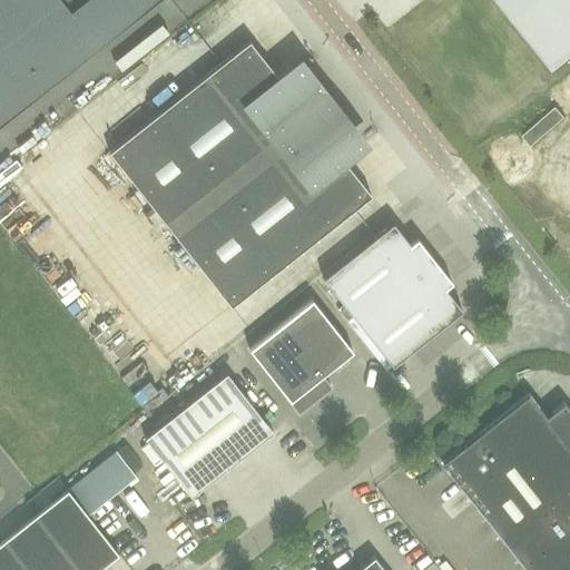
[(0,0),(0,125),(158,0),(0,0)]
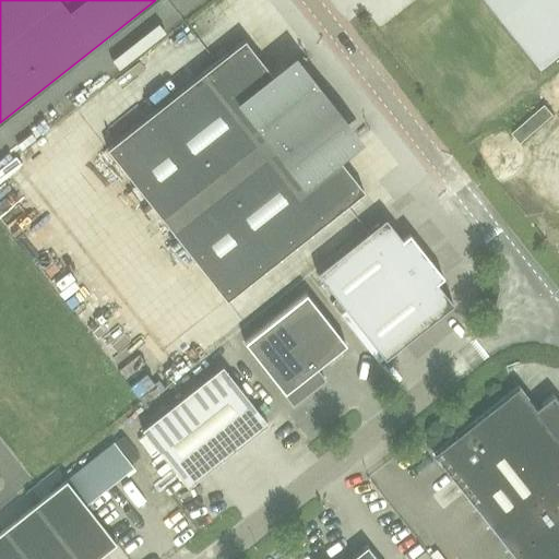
[(558,0),(488,0),(543,69),(558,56),(558,0)]
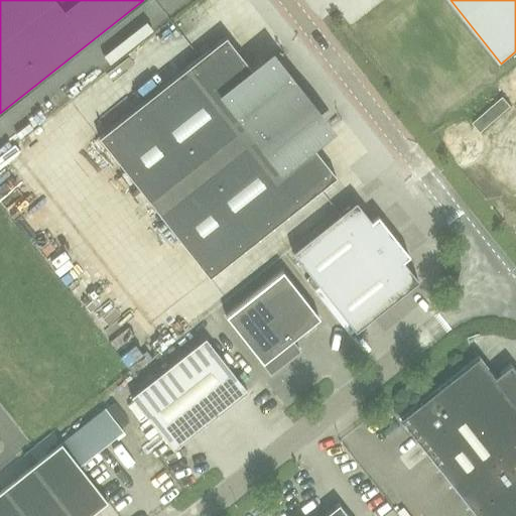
[(161,61),(176,47),(157,27),(142,41),(161,61)]
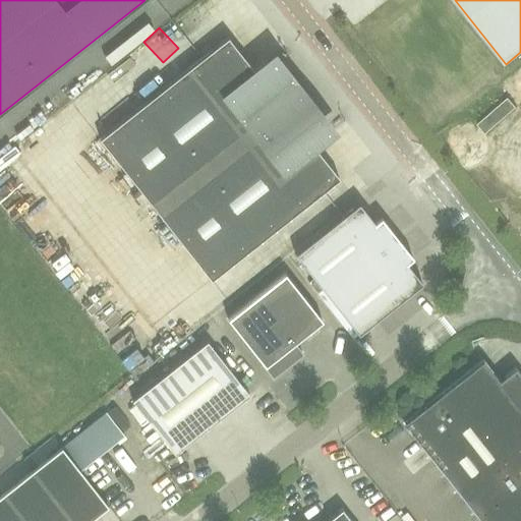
[(228,38),(100,139),(211,280),(339,178),(306,137),(322,125),(285,78),(270,91),(228,38)]
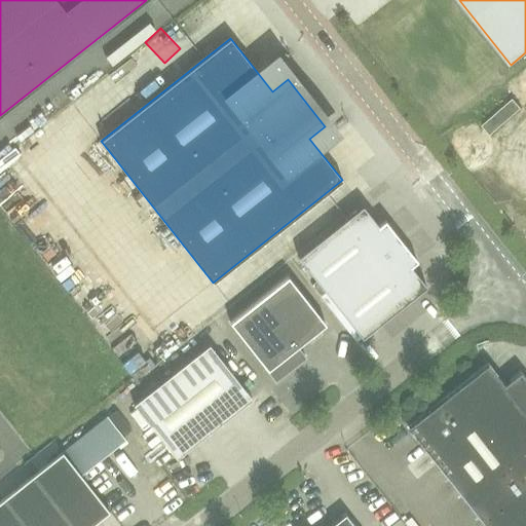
[(114,87),(122,99),(138,86),(129,75),(114,87)]
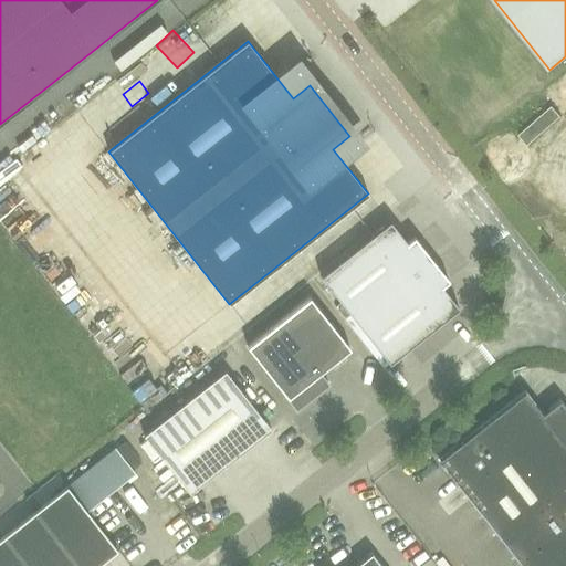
[(355,321),(431,260),(413,238),(407,243),(390,221),(320,276),(355,321)]
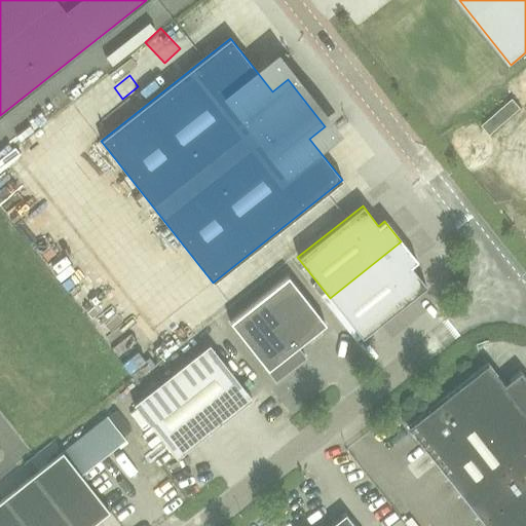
[(330,298),(362,338),(425,287),(410,266),(416,261),(401,241),(330,298)]
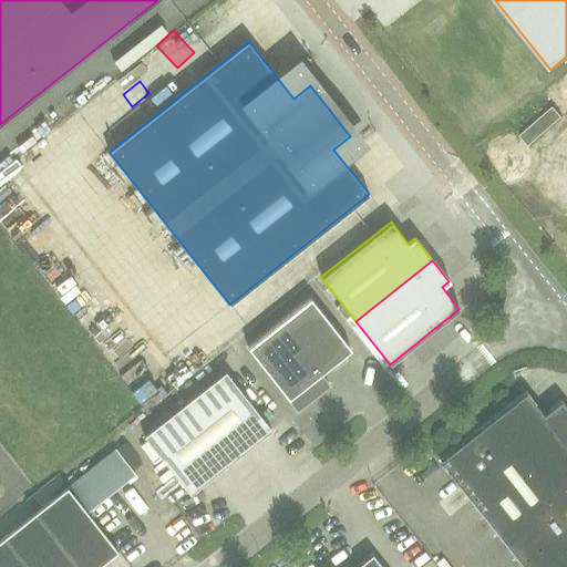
[(297,410),(329,384),(320,373),(351,350),(310,298),(248,348),(297,410)]
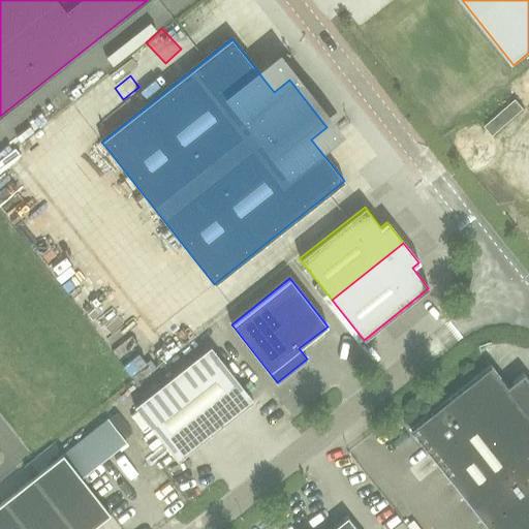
[(208,303),(227,306),(230,288),(210,285),(208,303)]
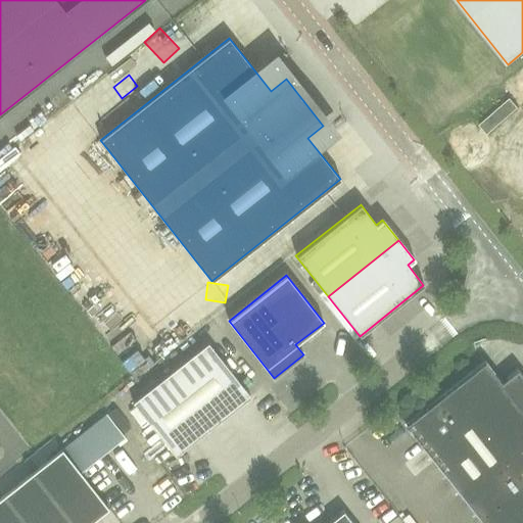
[(170,373),(212,426),(250,396),(207,343),(170,373)]
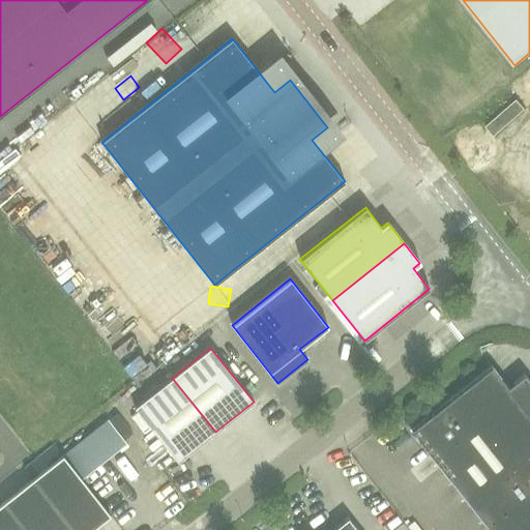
[(492,366),(411,431),(469,504),(529,454),(529,382),(524,375),(508,387),(492,366)]
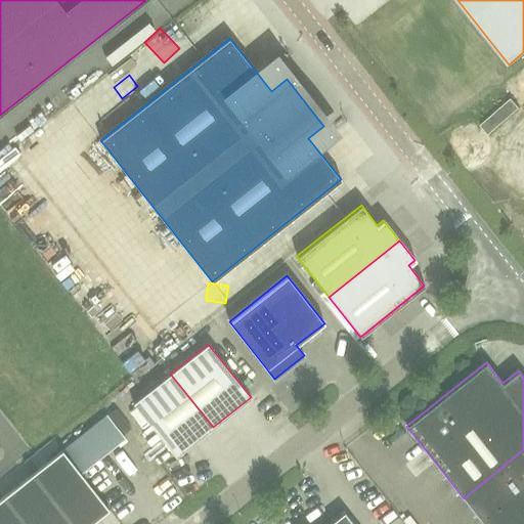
[(175,456),(213,427),(170,374),(133,403),(175,456)]
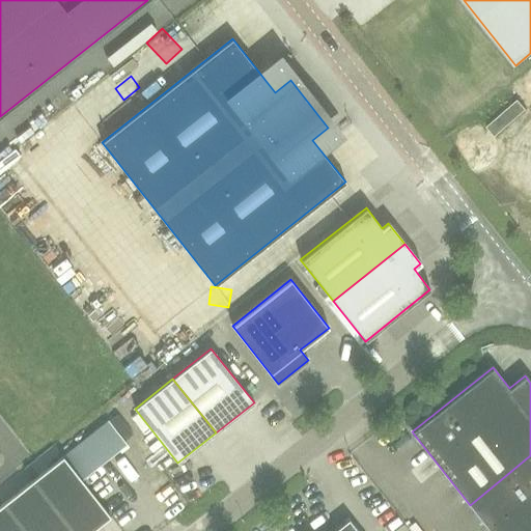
[(32,480),(72,530),(91,530),(110,516),(81,480),(127,444),(108,420),(62,456),(32,480)]
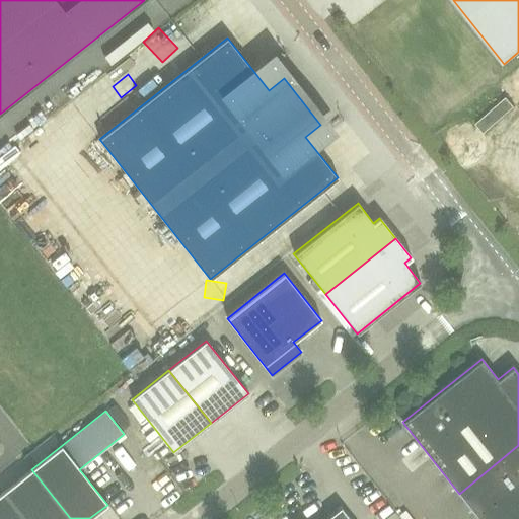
[(518,518),(518,445),(459,494),(478,518),(518,518)]
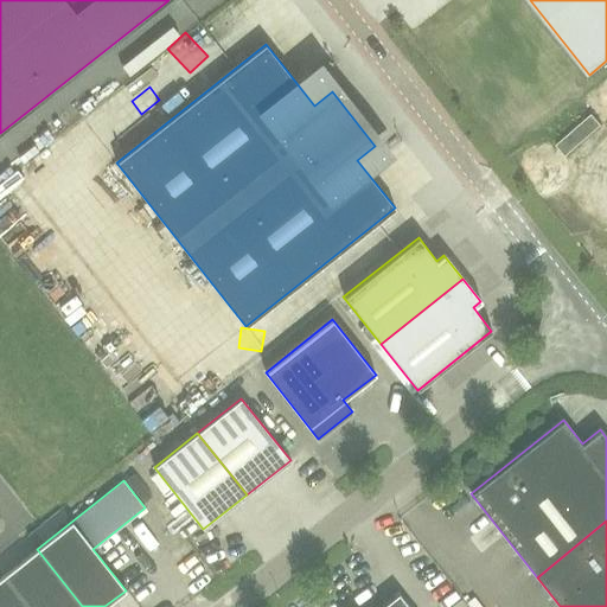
[(27,606),(82,606),(37,549),(4,575),(27,606)]
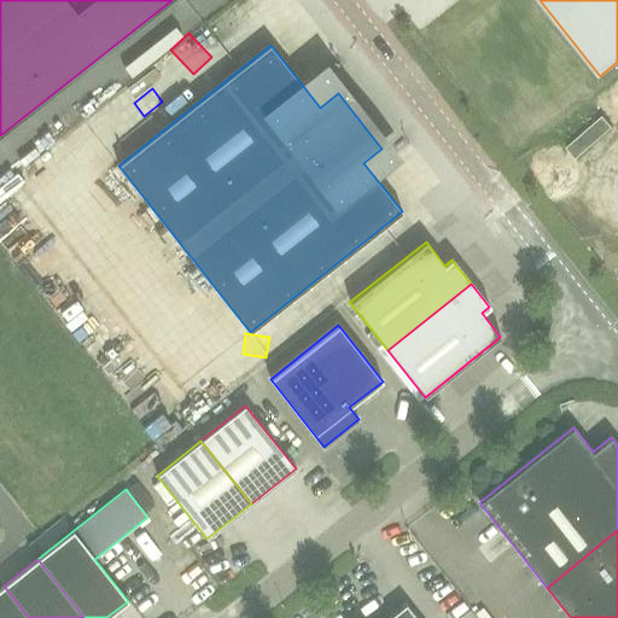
[(0,617),(28,617),(4,586),(0,588),(0,617)]
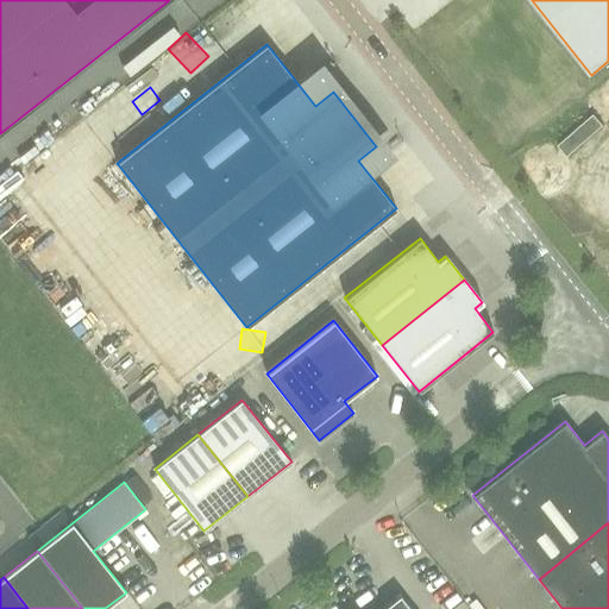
[(410,608),(399,594),(380,608),(410,608)]
